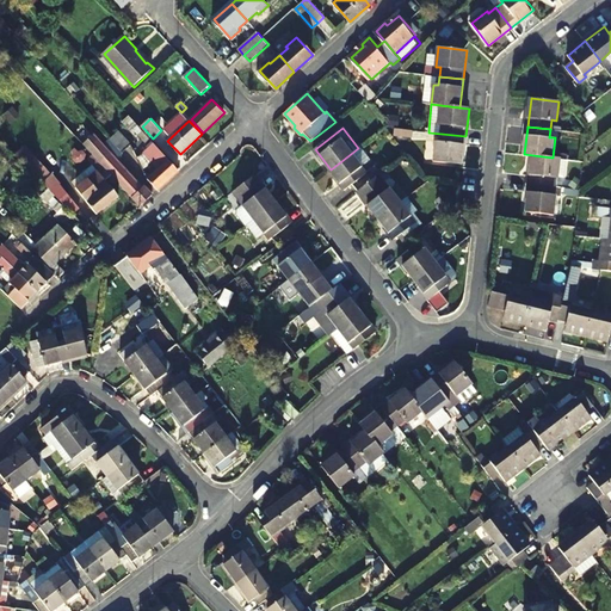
[(111,139),(123,152),(131,143),(119,130),(111,139)]
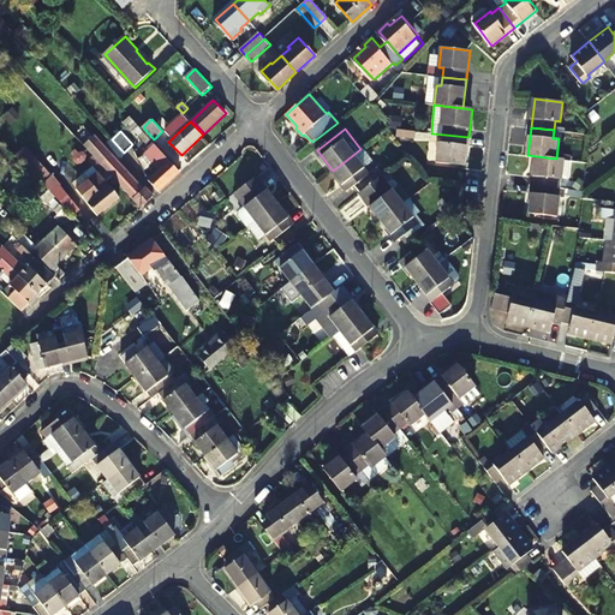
[(469,137),(445,135),(443,143),(439,143),(437,162),(465,166),(469,137)]
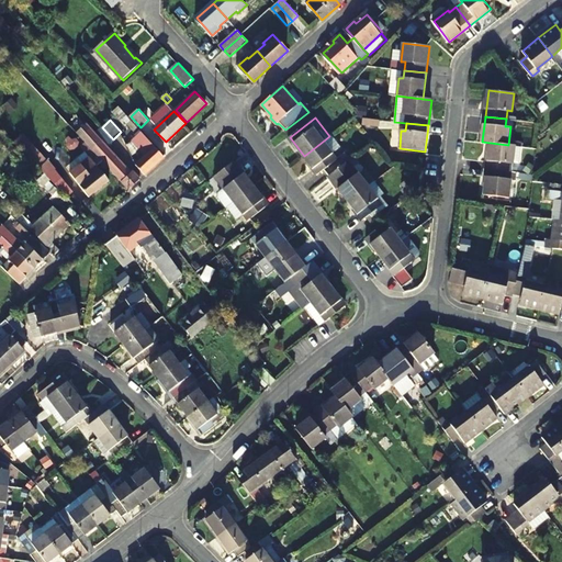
[(77,133),(83,141),(130,190),(142,179),(134,171),(132,173),(108,146),(110,145),(98,132),(94,134),(86,125),(77,133)]
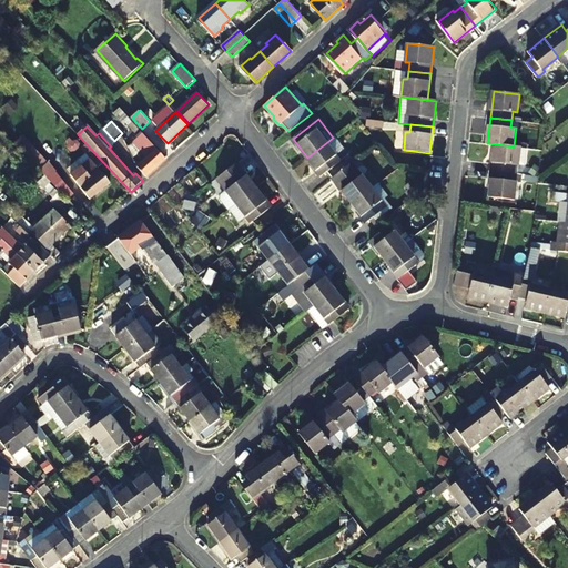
[(111,146),(115,142),(114,141),(103,129),(99,133),(111,146)]
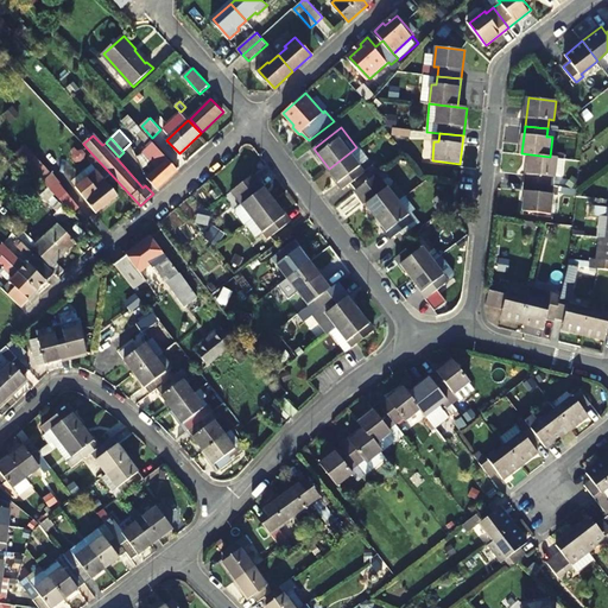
[(152,140),(147,145),(150,147),(146,151),(160,166),(147,178),(157,188),(178,169),(152,140)]
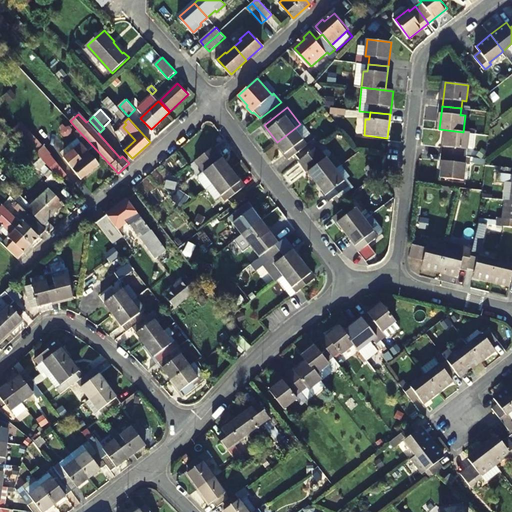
[(295,128),(277,142),(290,159),(308,145),(295,128)]
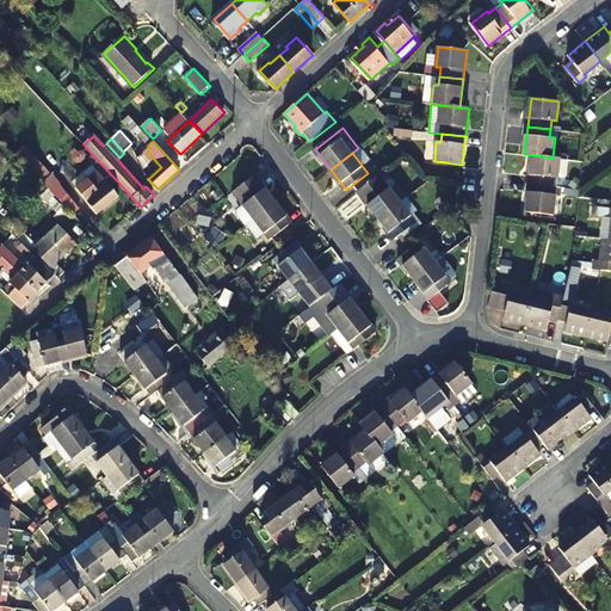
[(146,176),(152,171),(137,155),(131,160),(131,161),(146,176)]
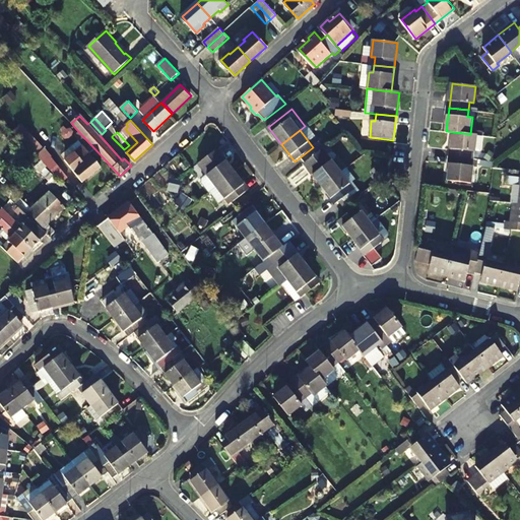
[(470,134),(454,132),(451,156),(471,158),(472,150),(475,151),(477,135),(470,134)]
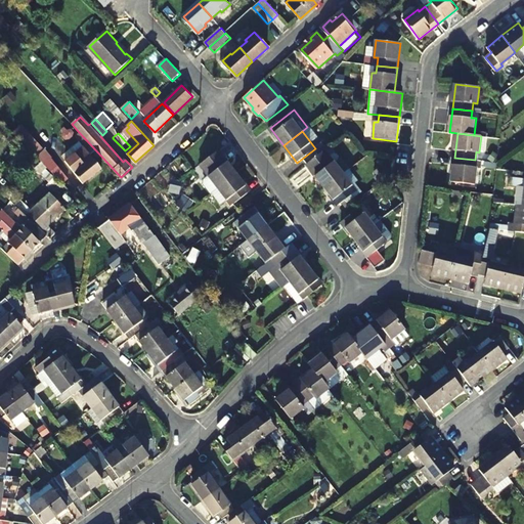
[(84,146),(67,162),(84,183),(102,168),(84,146)]
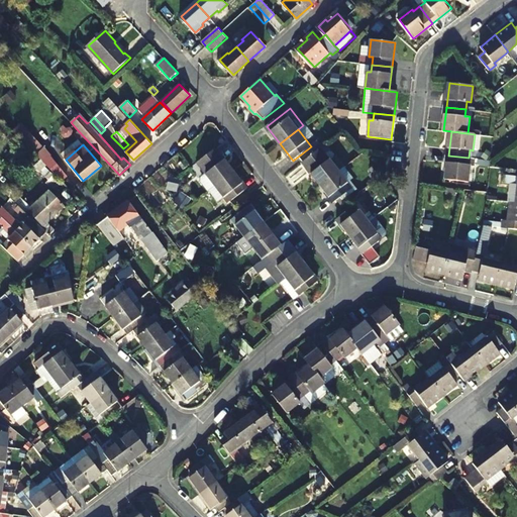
[(50,156),(48,153),(43,147),(35,154),(63,182),(67,178),(49,157),(50,156)]
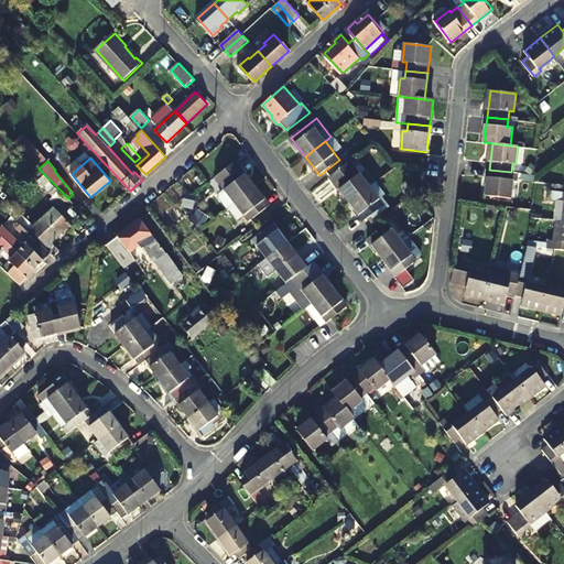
[(350,161),(331,176),(350,202),(370,186),(350,161)]
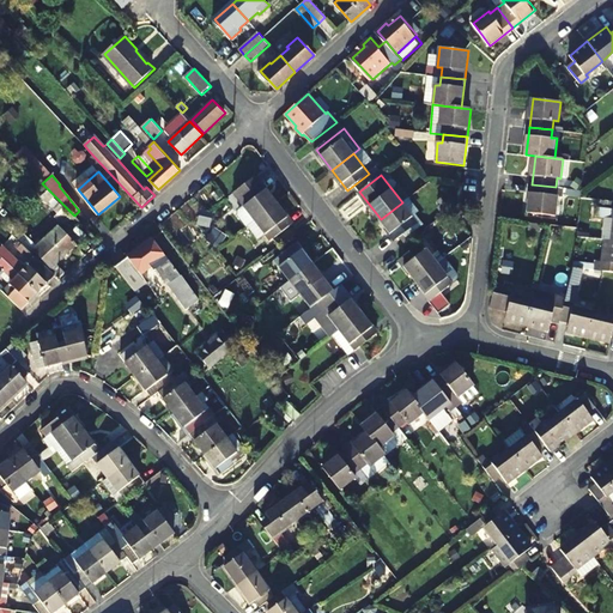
[(252,180),(235,192),(246,206),(241,210),(240,214),(248,225),(255,219),(277,202),(258,177),(252,180)]
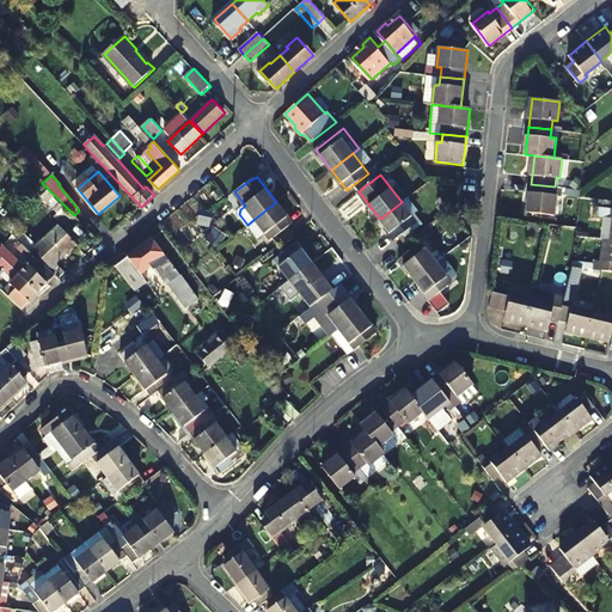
[(558,196),(563,196),(564,188),(555,187),(531,184),(527,213),(556,215),(558,196)]
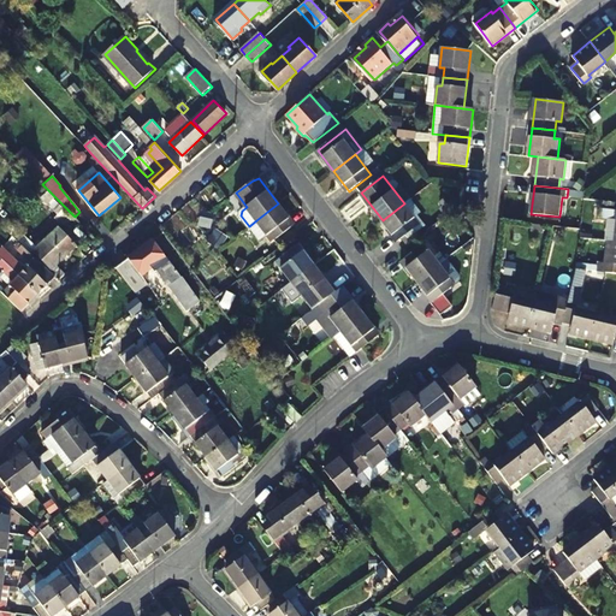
[(229,199),(241,215),(242,211),(247,207),(236,193),(229,199)]
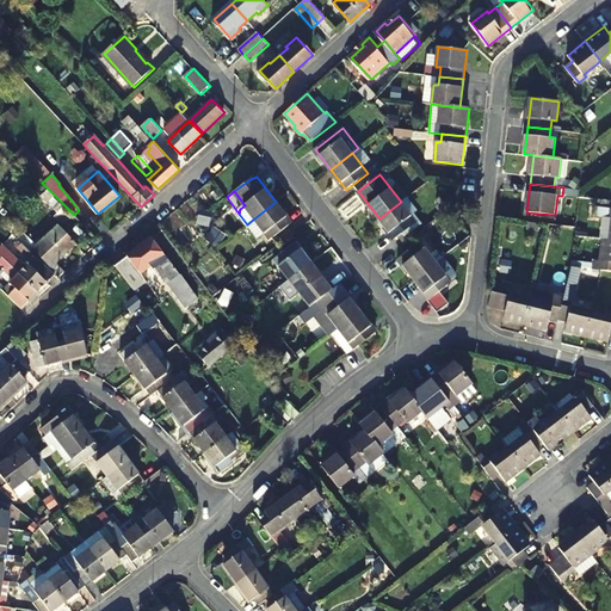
[(51,218),(60,227),(65,221),(38,196),(32,203),(49,220),(51,218)]
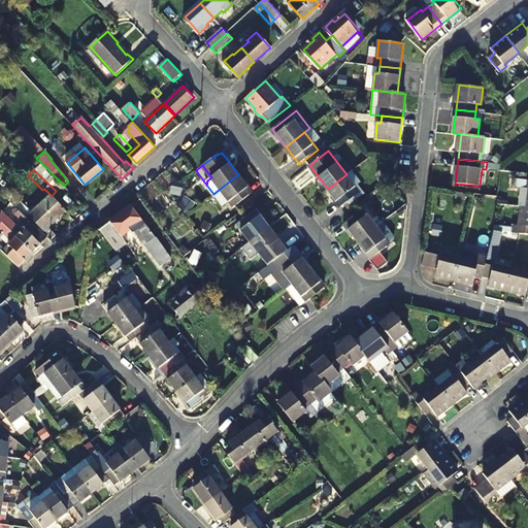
[(142,192),(152,201),(169,183),(161,173),(142,192)]
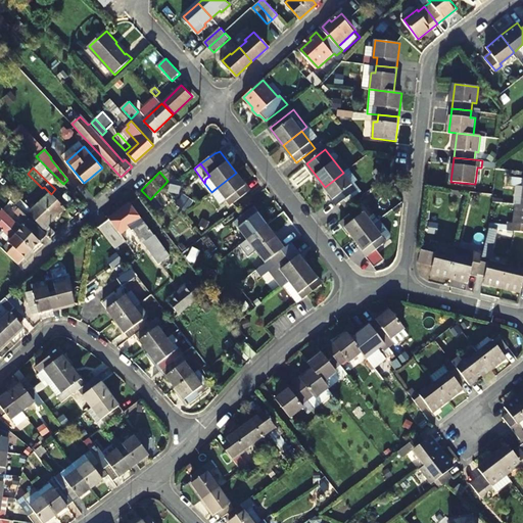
[(236,173),(218,187),(232,205),(250,191),(236,173)]
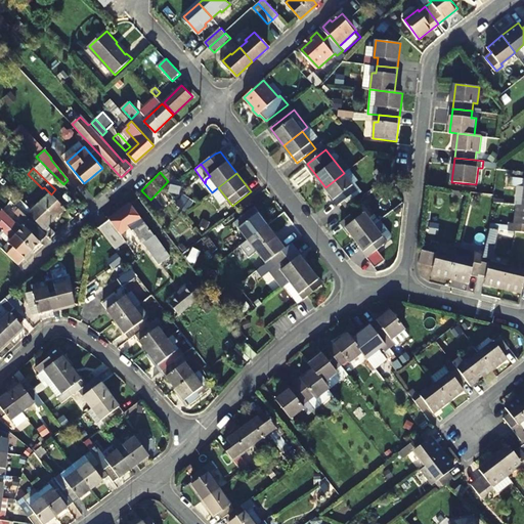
[(344,173),(325,187),(339,205),(357,190),(344,173)]
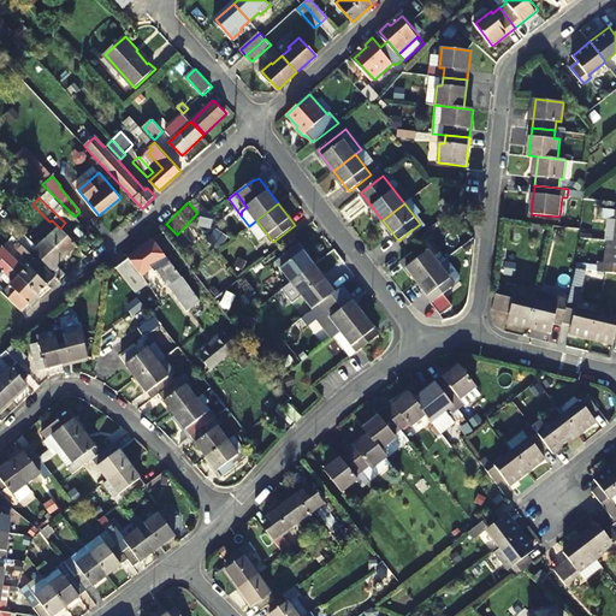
[(454,211),(462,221),(472,214),(463,203),(454,211)]
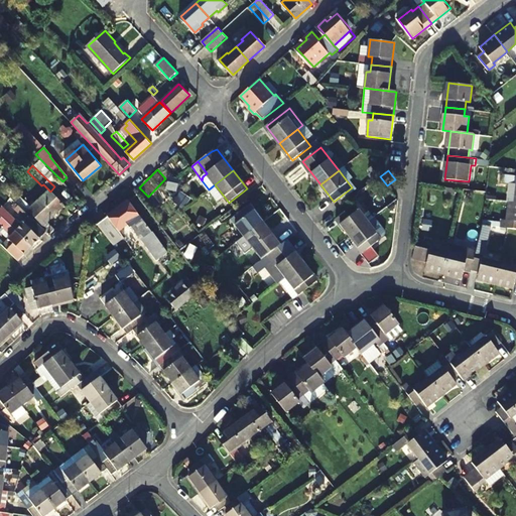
[(503,182),(515,182),(515,201),(515,202),(515,175),(503,174),(503,182)]
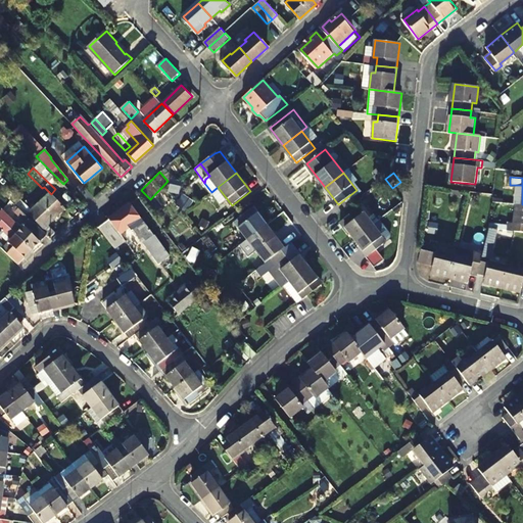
[(41,240),(45,243),(51,238),(42,229),(58,211),(42,195),(21,217),(38,231),(35,234),(41,240)]
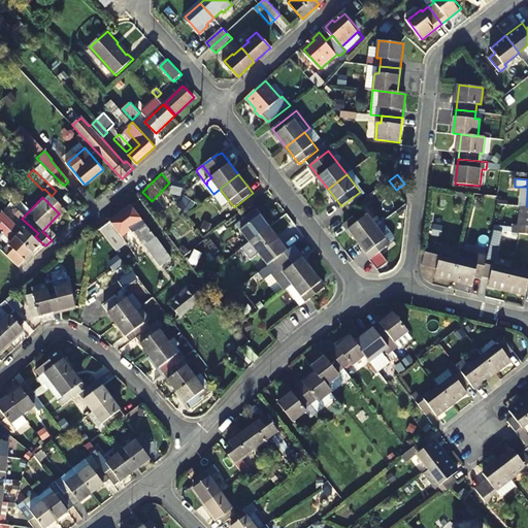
[(133,232),(134,231),(160,266),(170,259),(131,205),(105,224),(99,229),(117,251),(127,242),(121,234),(130,229),(133,232)]
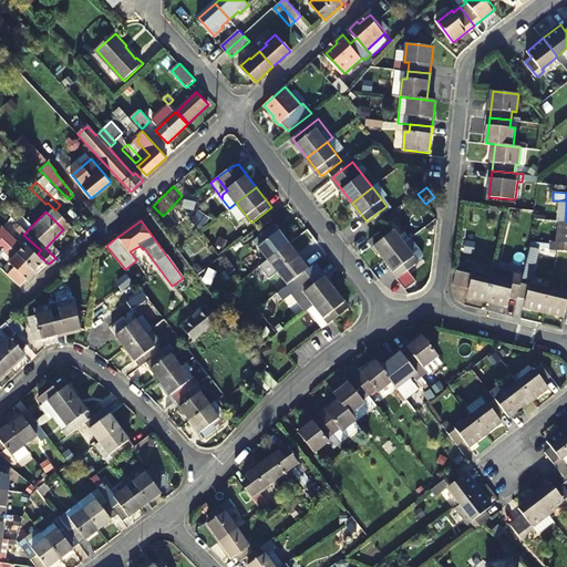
[(559,250),(566,250),(566,222),(565,241),(552,240),(552,249),(559,250)]
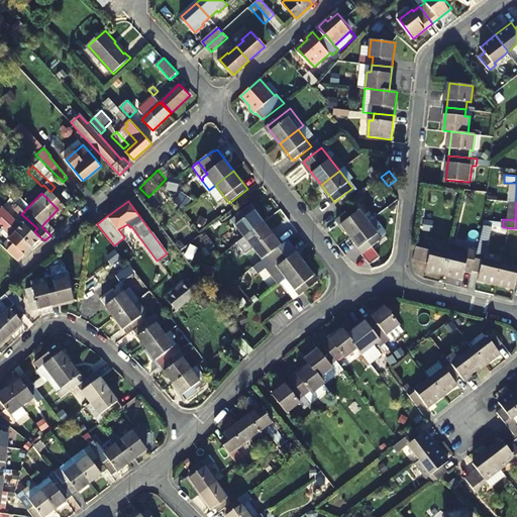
[(250,205),(232,219),(245,236),(264,222),(250,205)]
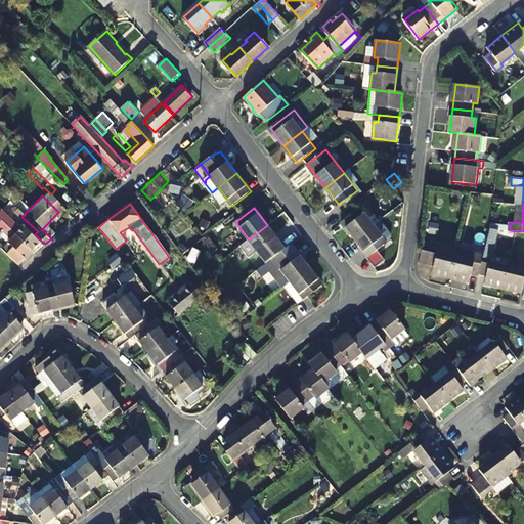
[(360,208),(342,221),(355,239),(374,225),(360,208)]
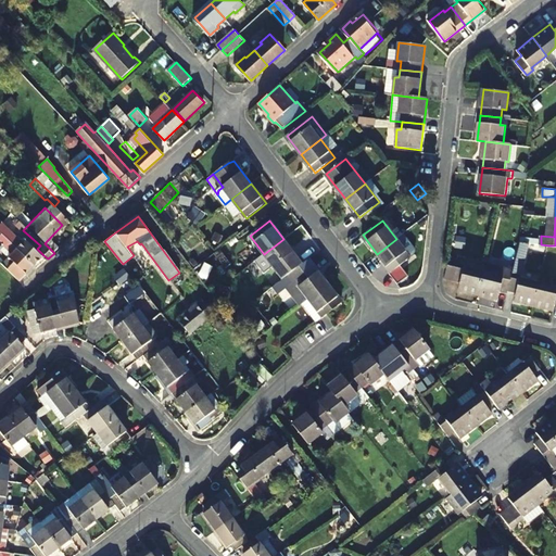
[(16,229),(12,225),(9,228),(11,231),(9,232),(16,240),(22,235),(16,229)]
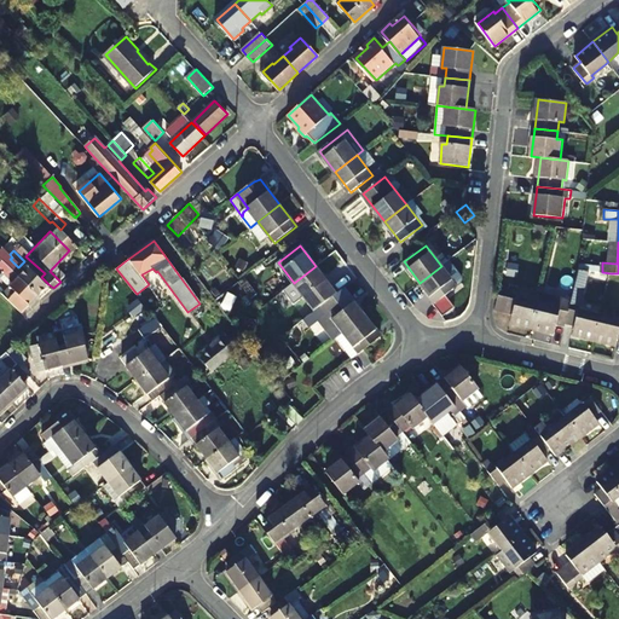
[(437,304),(463,283),(446,262),(441,266),(420,283),(437,304)]
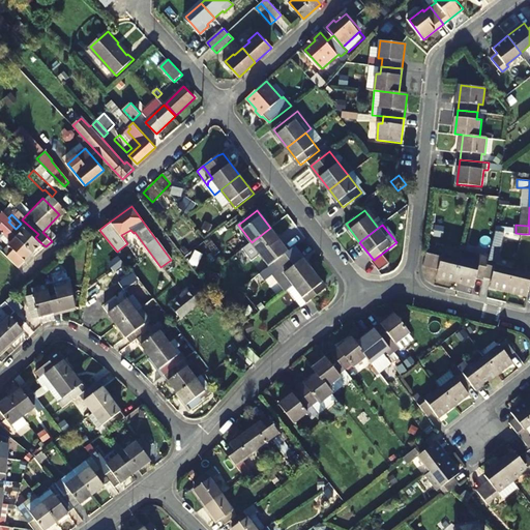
[(35,237),(26,228),(10,243),(27,259),(41,243),(35,237)]
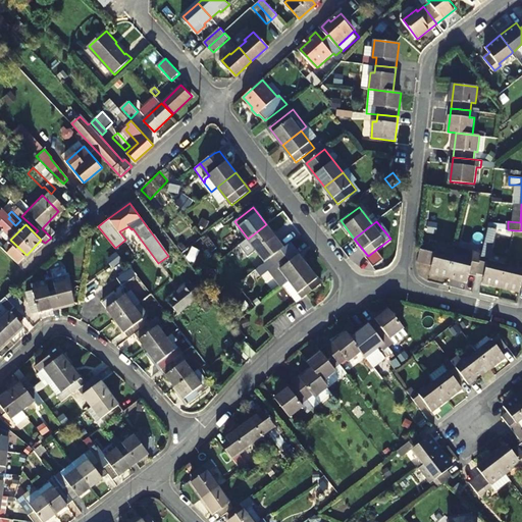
[(266,224),(248,239),(266,262),(284,248),(266,224)]
